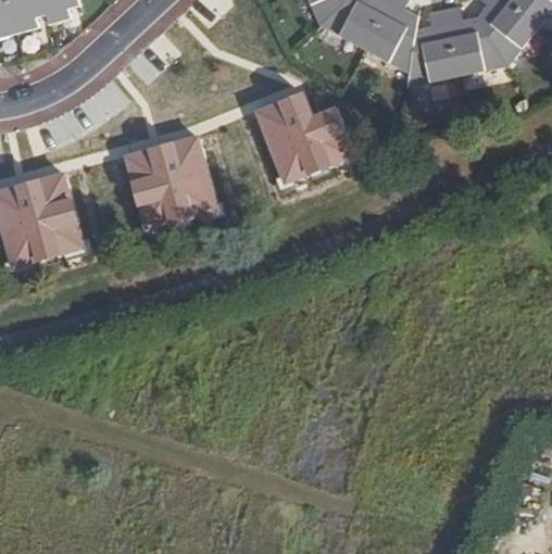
[(0,38),(38,28),(36,17),(45,14),(47,24),(72,19),(70,9),(82,5),(79,0),(0,0),(0,38)]
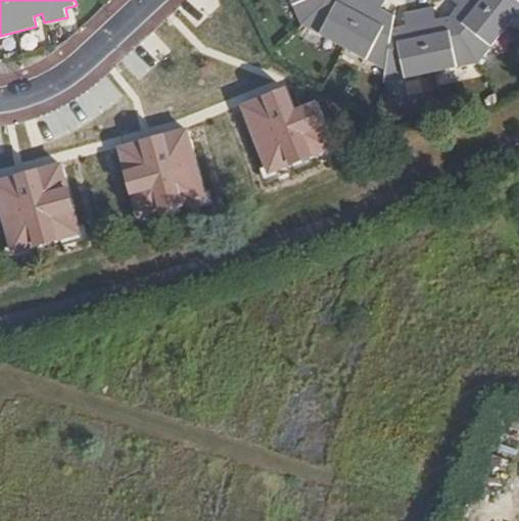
[(295,0),(305,20),(327,0),(295,0)]
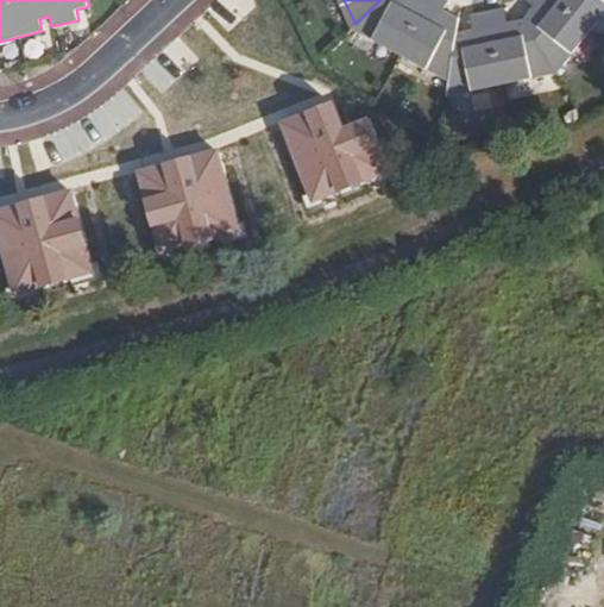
[(381,0),(356,24),(451,77),(457,31),(458,16),(442,10),(447,0),(381,0)]
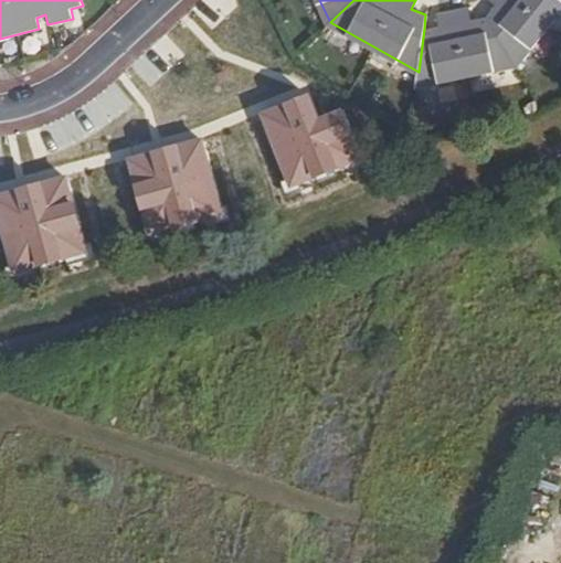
[(486,16),(517,64),(560,10),(560,0),(490,0),(496,4),(486,16)]
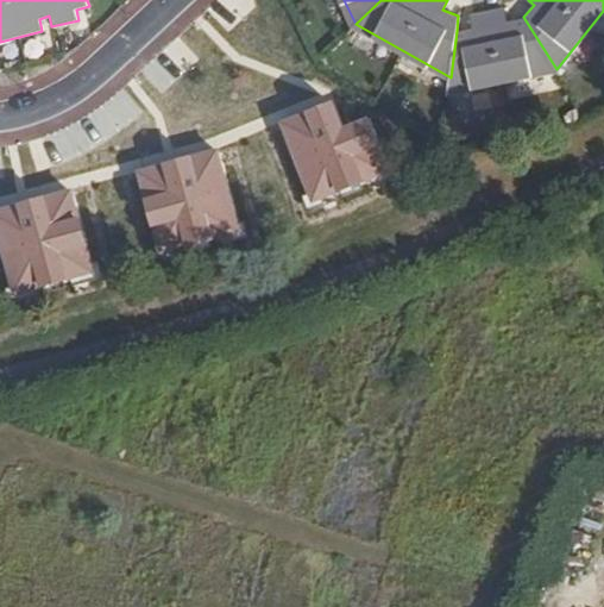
[(457,31),(451,77),(450,93),(557,69),(523,17),(507,20),(503,6),(471,14),(472,27),(457,31)]
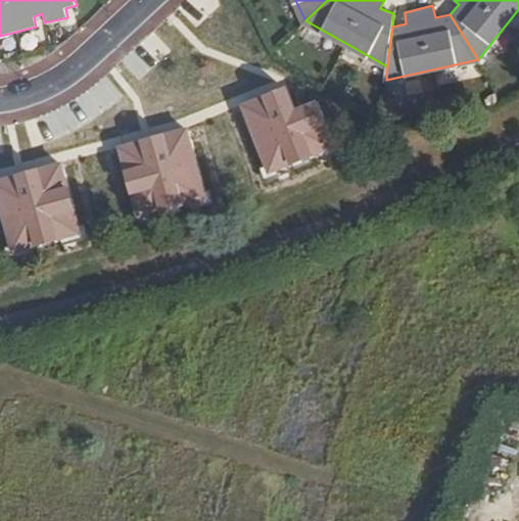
[(285,86),(238,104),(265,175),(334,148),(317,102),(294,110),(285,86)]
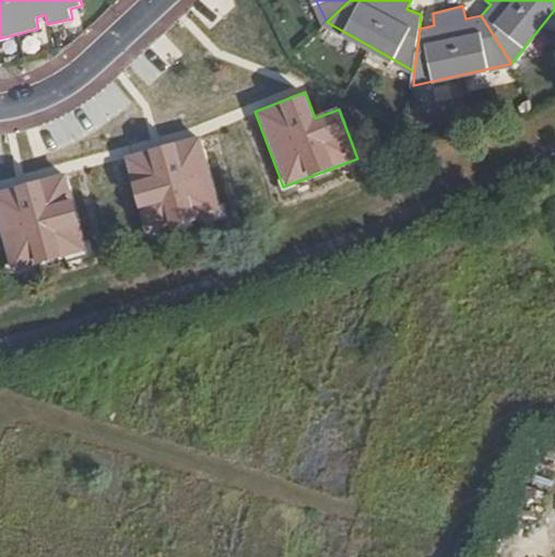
[(201,135),(125,156),(146,235),(223,214),(201,135)]
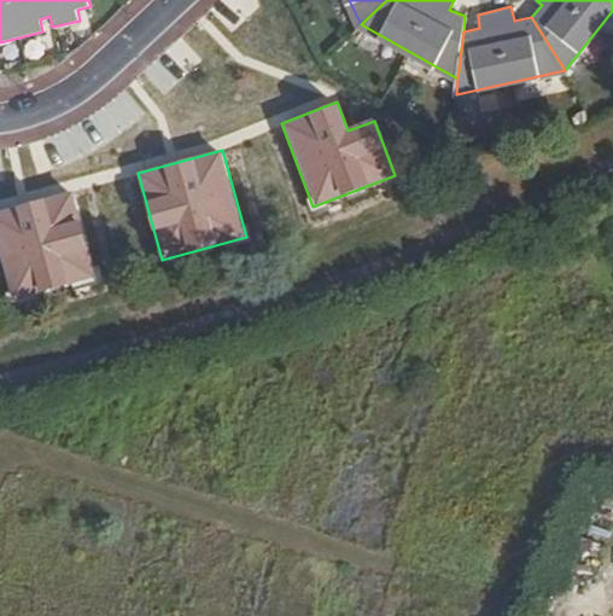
[(68,191),(0,209),(0,271),(9,301),(92,278),(68,191)]
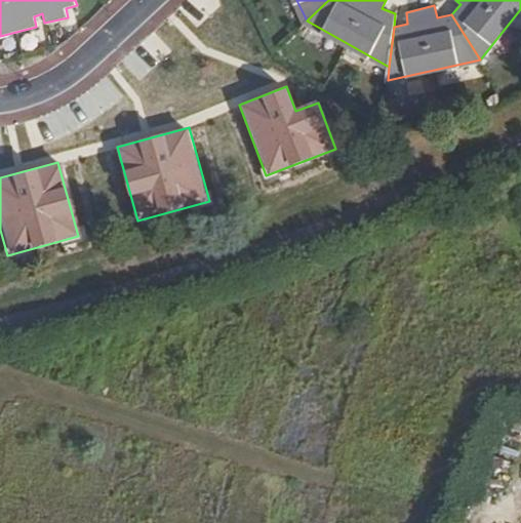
All buildings are outlined.
